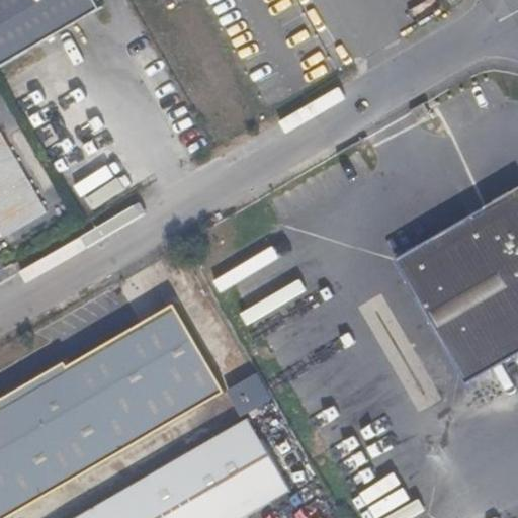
[(0,0),(0,67),(102,8),(96,0),(0,0)]
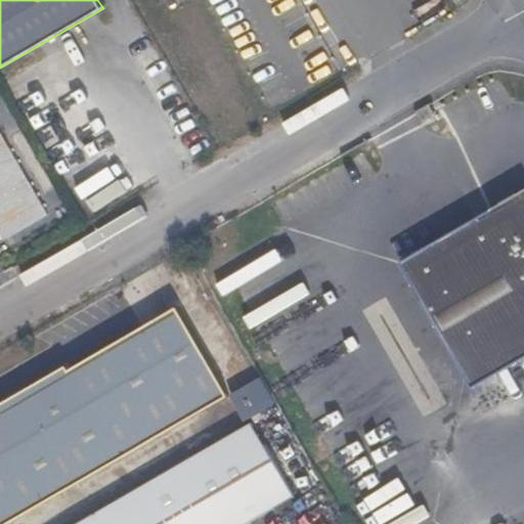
[(0,207),(30,190),(0,139),(0,207)]
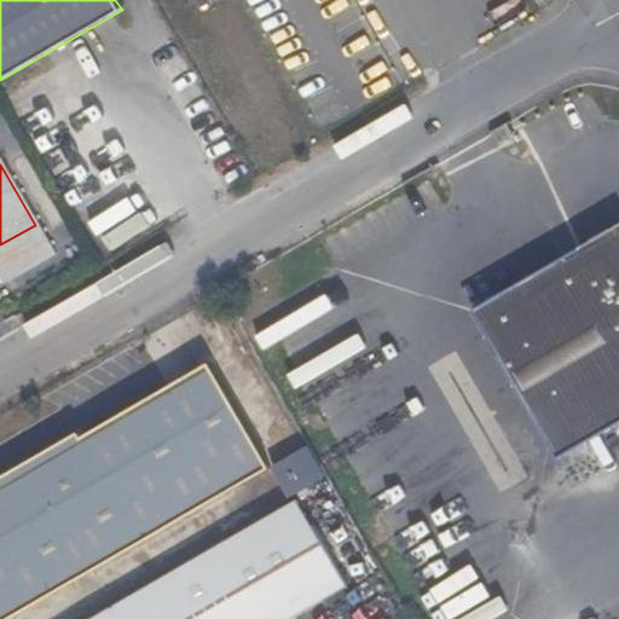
[(618,224),(473,310),(557,457),(618,421),(618,224)]
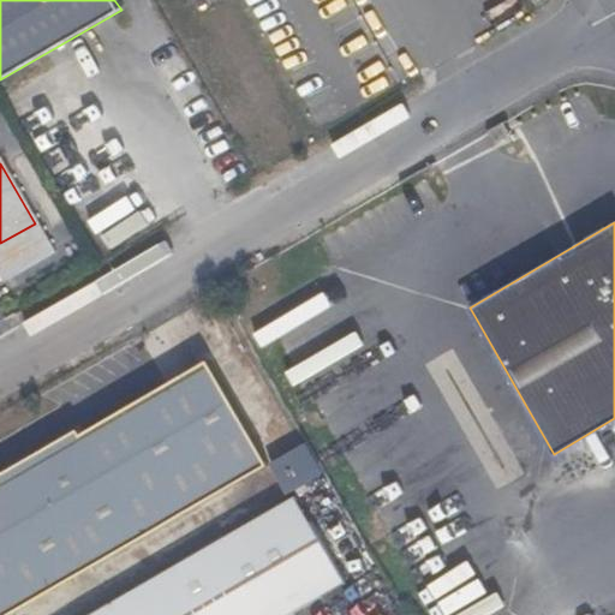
[(0,478),(0,614),(18,614),(269,466),(208,363),(82,437),(78,433),(0,478)]
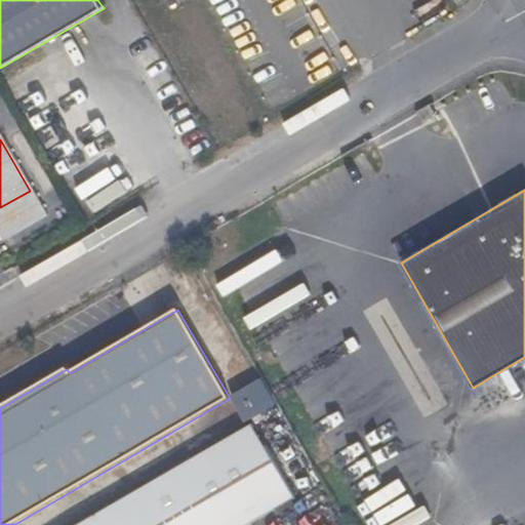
[(250,524),(295,499),(252,425),(78,524),(250,524)]
